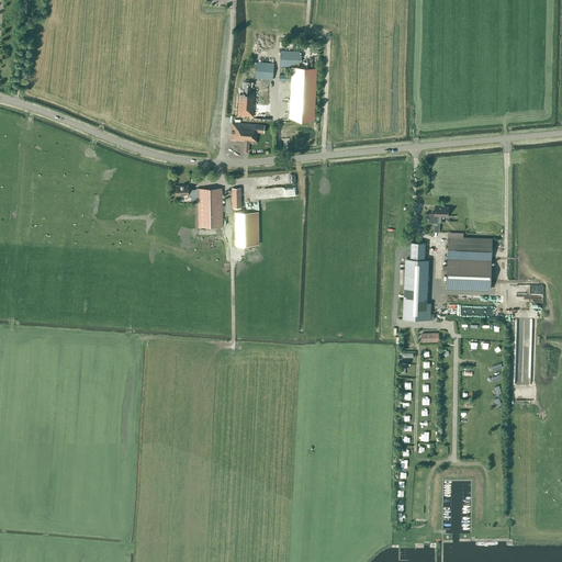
[(299,68),(299,67),(300,52),(280,51),(280,66),(293,66),(293,67),(292,67),(291,76),(290,76),(290,75),(279,75),(279,80),(290,80),(291,80),(289,117),(314,119),(316,69),(299,68)]
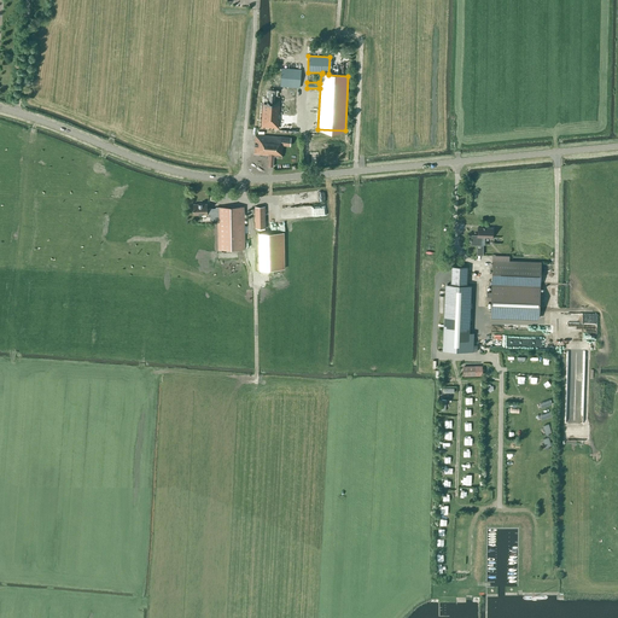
[(281,68),(280,86),(299,87),(301,69),(290,69),(281,68)]
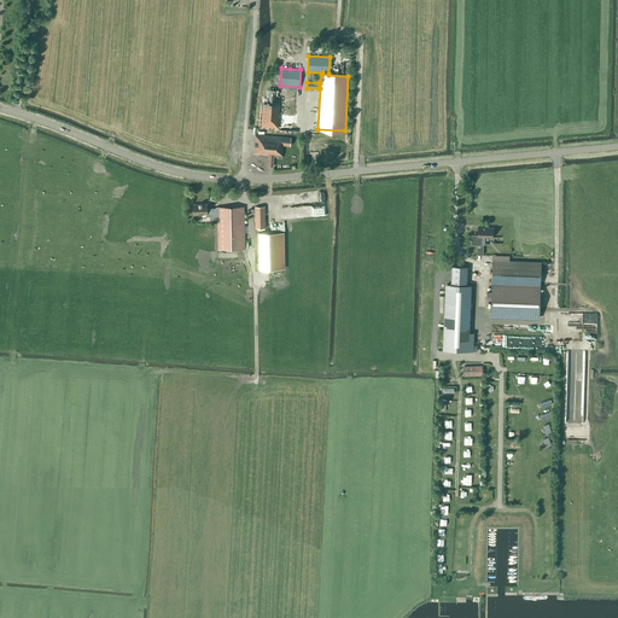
[(275,92),(269,92),(268,99),(267,105),(263,105),(262,127),(279,128),(279,121),(278,120),(278,116),(279,116),(280,100),(275,99),(275,92)]
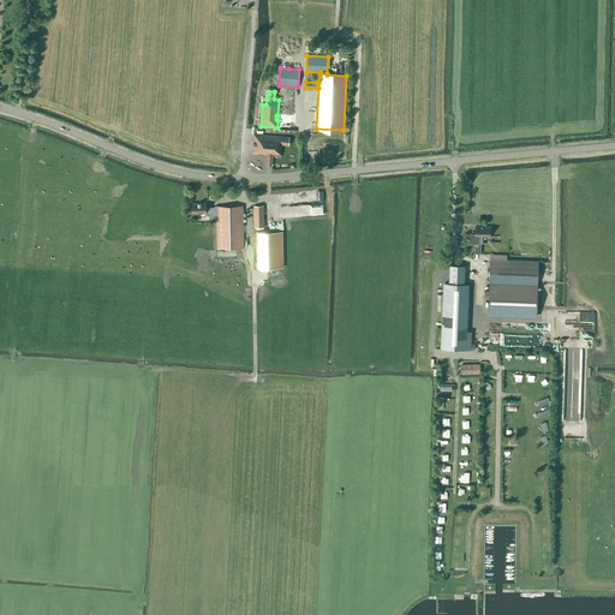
[(281,144),(288,144),(290,137),(254,135),(252,153),(268,154),(267,165),(272,166),(273,154),(274,154),(275,154),(275,156),(280,157),(280,155),(281,144)]
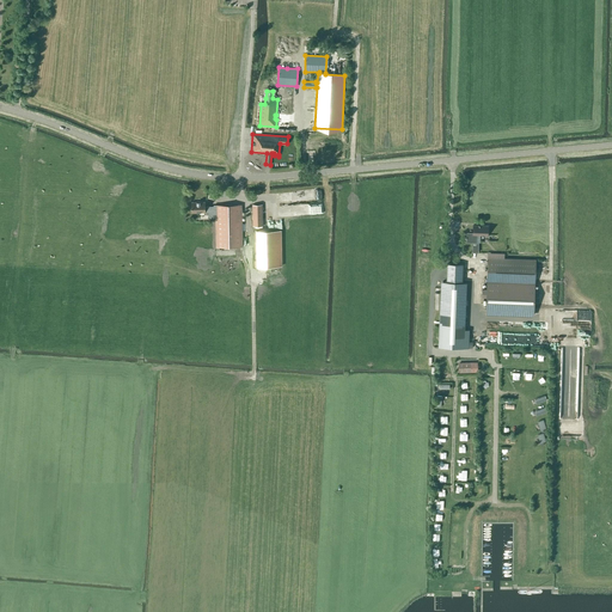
[(215,218),(216,246),(243,246),(242,204),(214,206),(214,207),(206,207),(206,202),(191,202),(191,213),(208,212),(208,218),(215,218)]
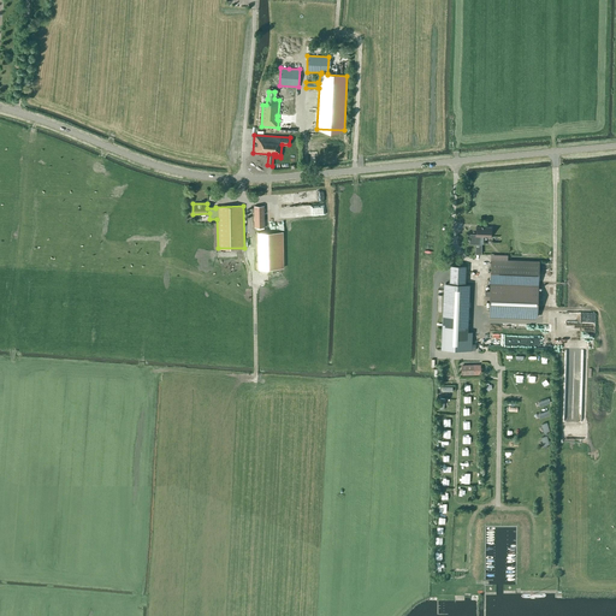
[(324,215),(323,205),(284,208),(284,214),(290,214),(290,218),(324,215)]
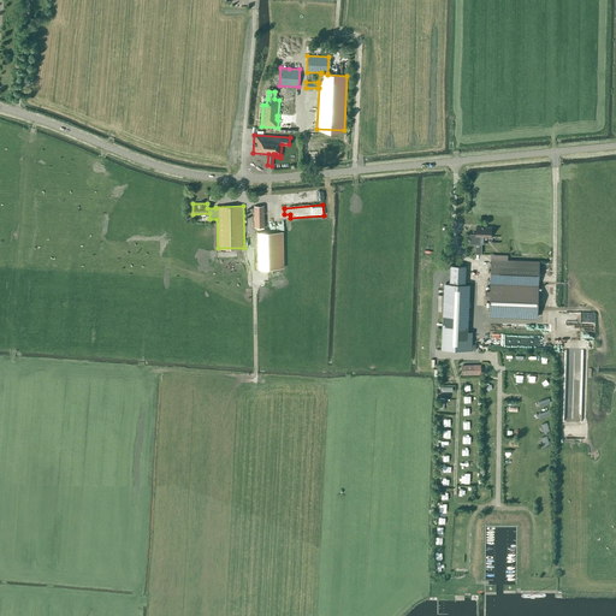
[(254,206),(254,227),(265,227),(264,206),(254,206)]
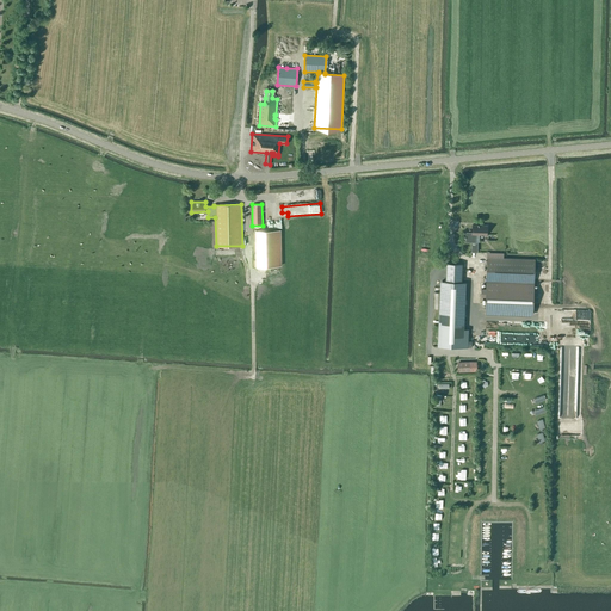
[(487,224),(471,224),(471,232),(466,232),(466,242),(471,242),(471,252),(477,252),(477,242),(476,242),(476,235),(487,235),(487,224)]
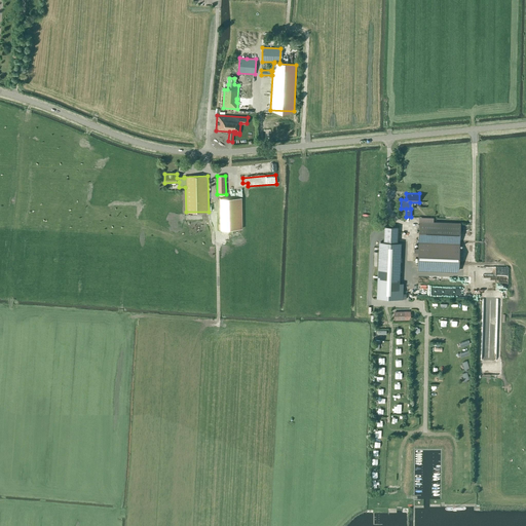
[(242,229),(241,197),(220,198),(220,229),(242,229)]
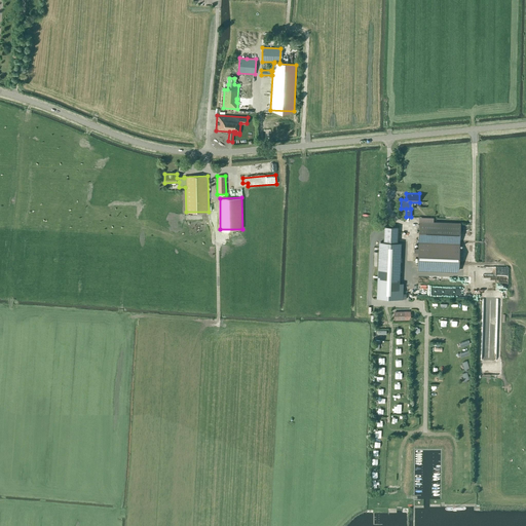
[(460,223),(419,222),(417,268),(458,270),(460,223)]
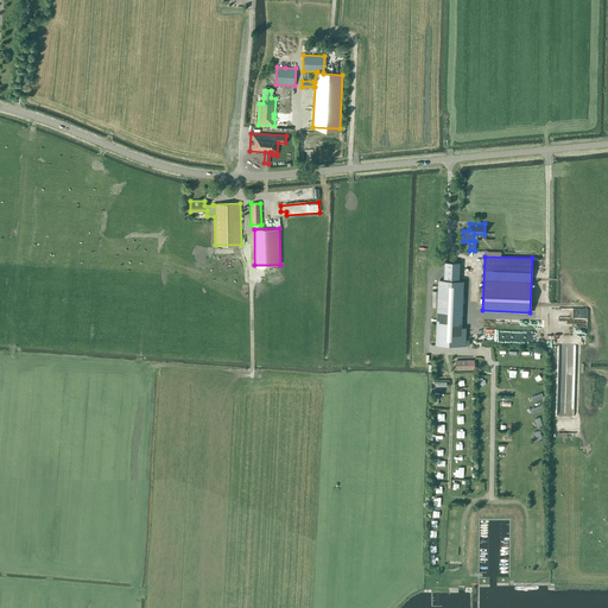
[(439,279),(437,344),(461,346),(463,280),(458,280),(460,263),(444,261),(443,279),(439,279)]
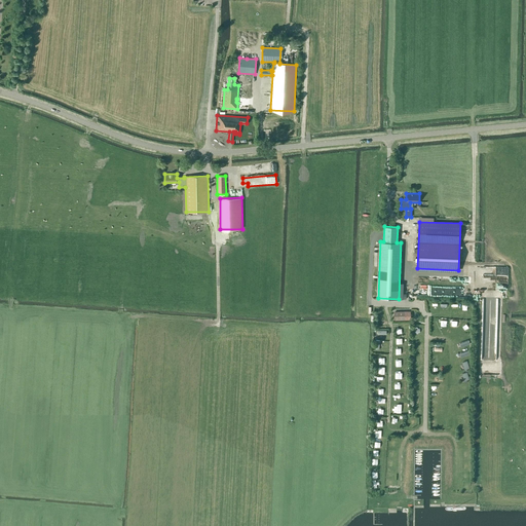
[(410,311),(393,311),(395,321),(411,320),(410,311)]
